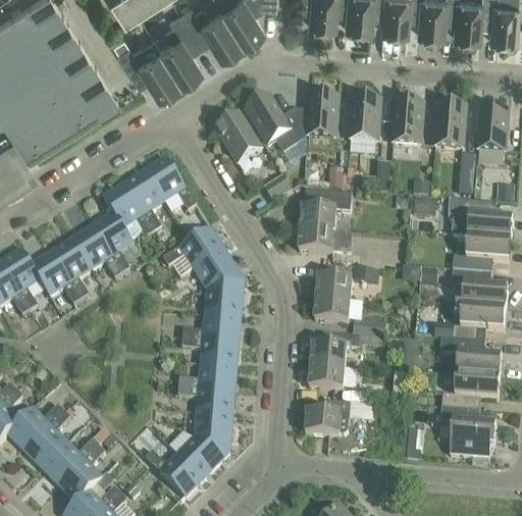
[(0,187),(27,170),(29,160),(120,102),(54,0),(32,0),(0,20),(0,187)]
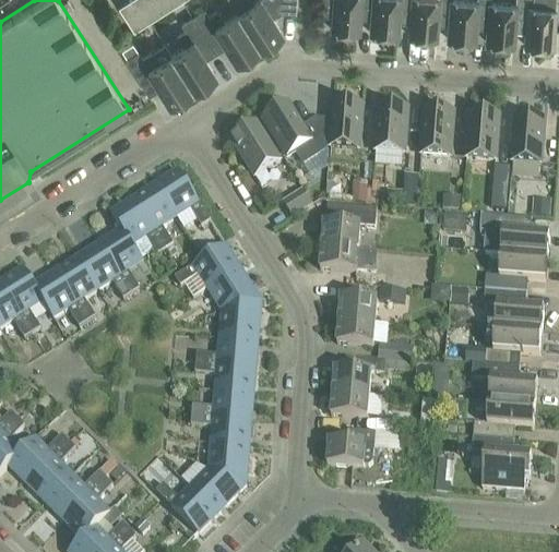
[(145,19),(133,0),(119,0),(118,1),(133,26),(145,19)]
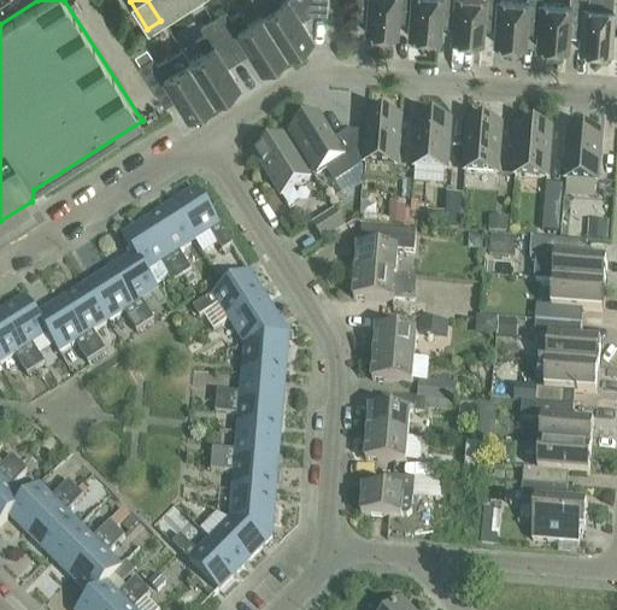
[(147,0),(160,21),(172,12),(164,0),(147,0)]
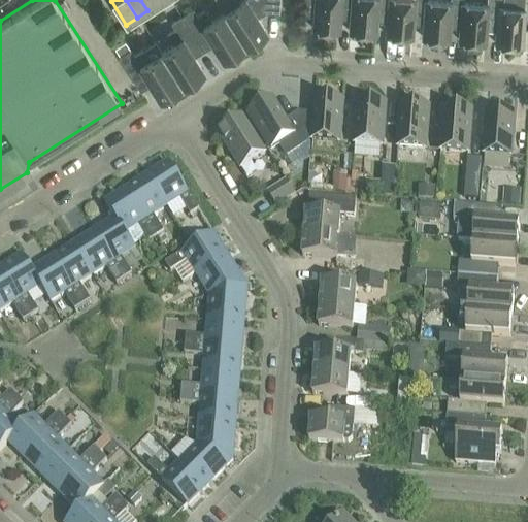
[(140,0),(147,10),(158,4),(155,0),(140,0)]
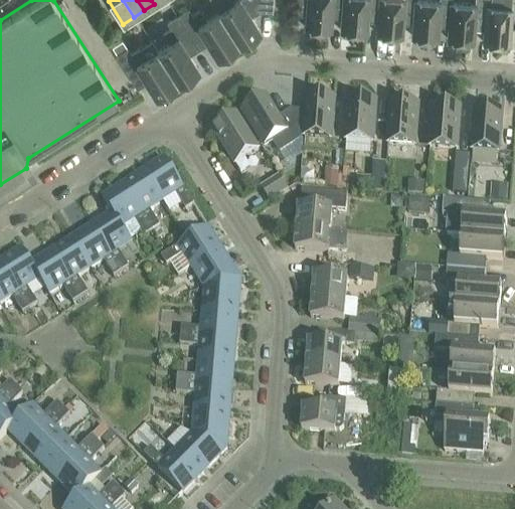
[(213,0),(217,7),(237,38),(259,25),(245,3),(250,0),(260,0),(259,6),(272,7),(272,0),(213,0)]
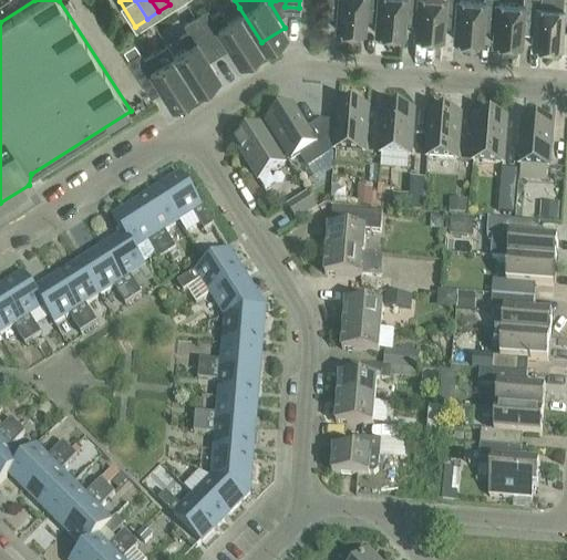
[(362,27),(363,14),(364,0),(325,0),(323,11),(338,12),(337,24),(336,24),(336,26),(363,28),(363,27),(362,27)]
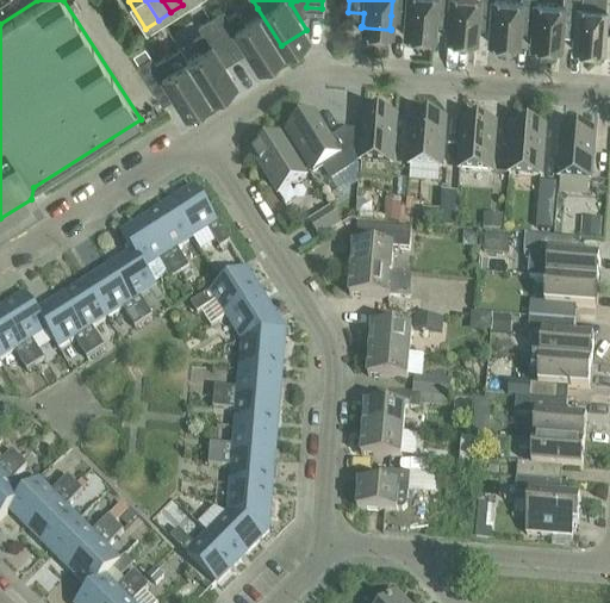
[(431,32),(433,19),(434,0),(392,0),(391,16),(405,17),(404,30),(403,30),(403,31),(433,33),(433,32),(431,32)]
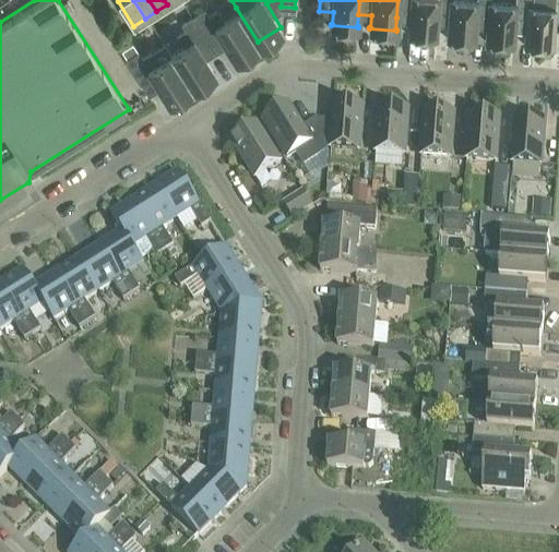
[(435,33),(436,21),(435,21),(437,0),(397,0),(396,18),(409,19),(408,31),(407,32),(436,34),(436,33),(435,33)]
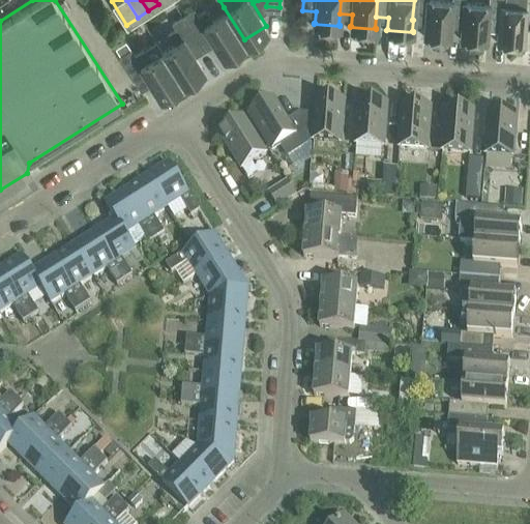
[(449,23),(451,0),(414,0),(412,20),(413,20),(425,21),(424,32),(423,32),(423,33),(449,35),(449,34),(448,34),(449,23)]
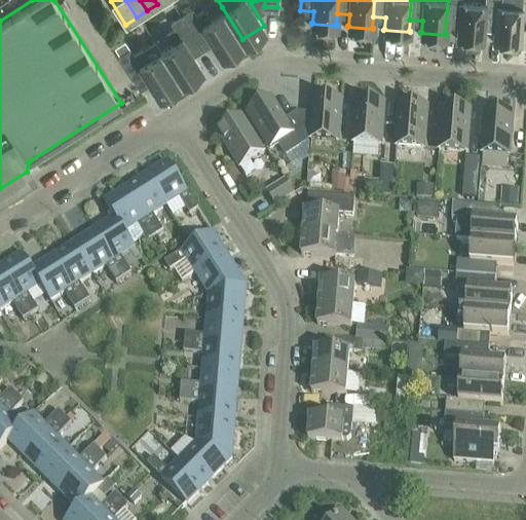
[(482,25),(484,0),(448,0),(446,23),(458,24),(457,35),(456,34),(456,36),(482,38),(483,37),(482,36),(483,26),(482,25)]
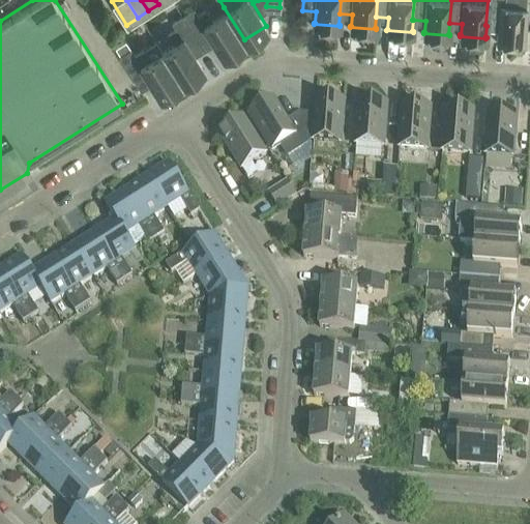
[(488,0),(486,25),(487,26),(499,26),(498,37),(497,37),(497,39),(523,41),(523,39),(522,39),(525,4),(526,4),(526,3),(525,3),(525,0),(488,0)]
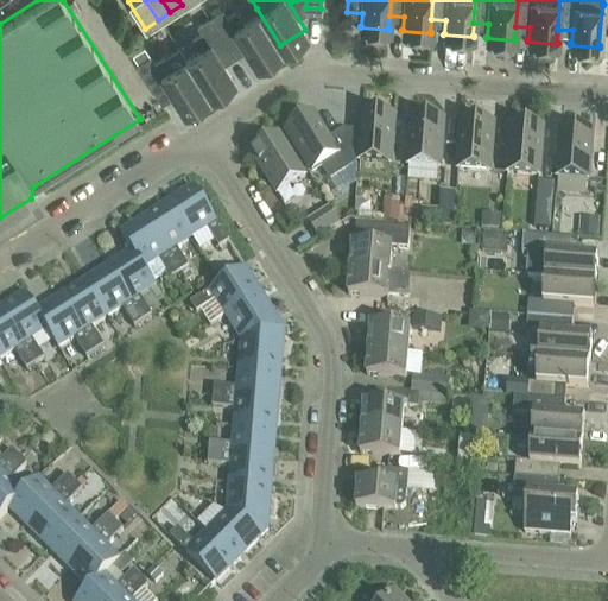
[(207,10),(209,13),(228,43),(240,36),(255,62),(280,45),(257,8),(242,18),(235,6),(226,11),(220,1),(207,10)]
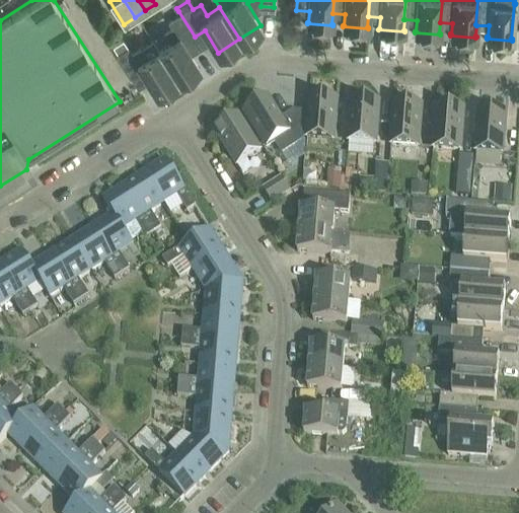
[(195,37),(178,11),(176,8),(167,14),(171,19),(163,24),(169,34),(157,43),(179,77),(200,65),(186,43),(195,37)]
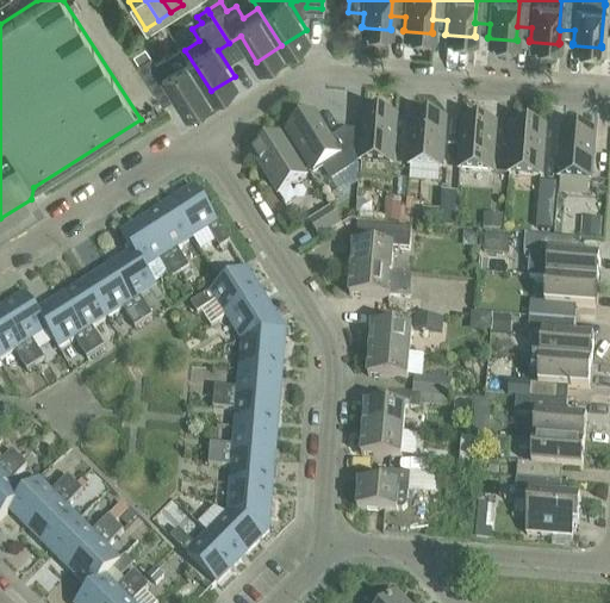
[(184,107),(211,91),(185,50),(170,60),(162,48),(154,54),(145,41),(132,50),(138,58),(136,60),(155,89),(168,82),(184,107)]
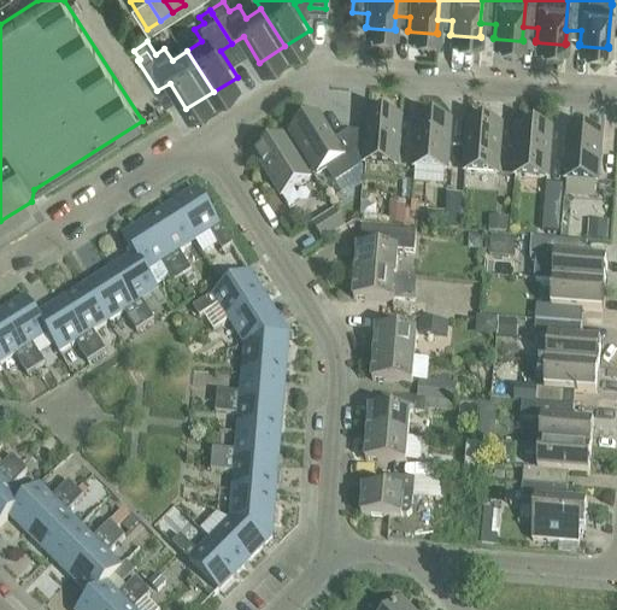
[(327,162),(335,174),(360,158),(363,128),(347,127),(334,135),(317,109),(289,127),(317,169),(327,162)]
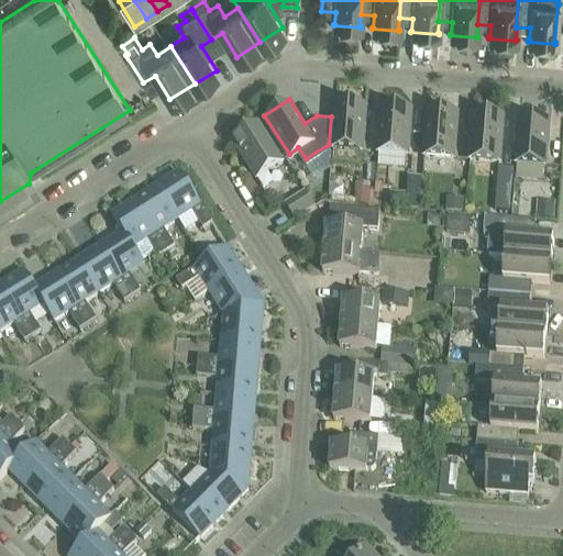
[(361,146),(364,101),(335,99),(331,144),(361,146)]
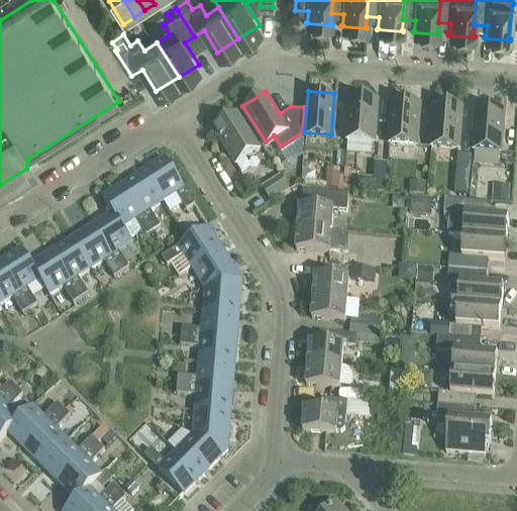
[(374,137),(377,96),(350,94),(346,135),(374,137)]
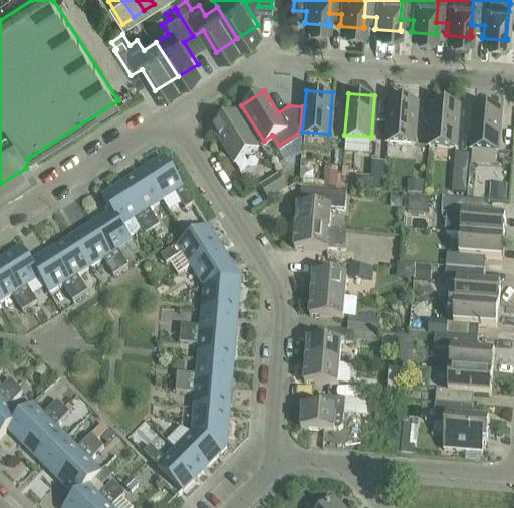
[(413,141),(417,99),(390,96),(387,139),(413,141)]
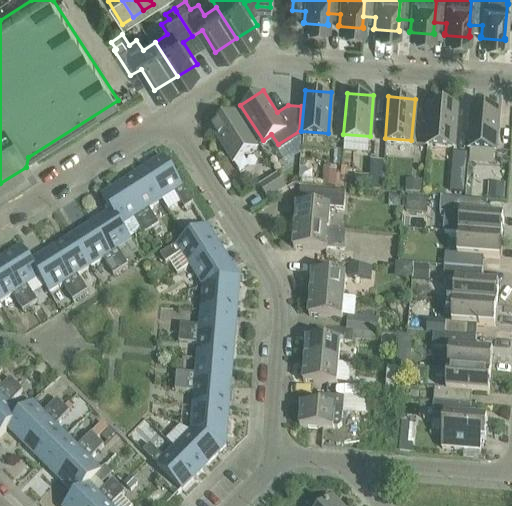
[(453,143),(457,102),(430,100),(426,141),(453,143)]
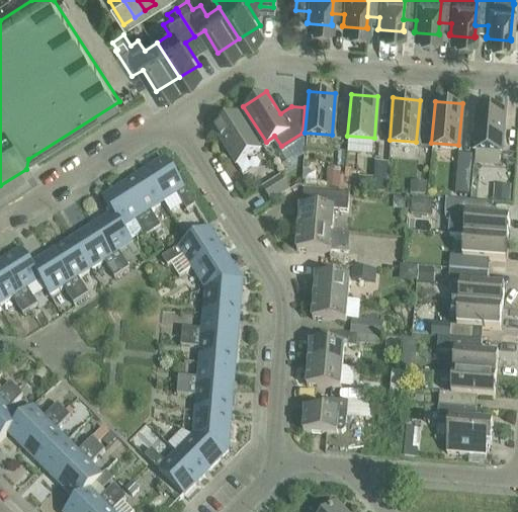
[(478,104),(472,159),(500,161),(504,106),(478,104)]
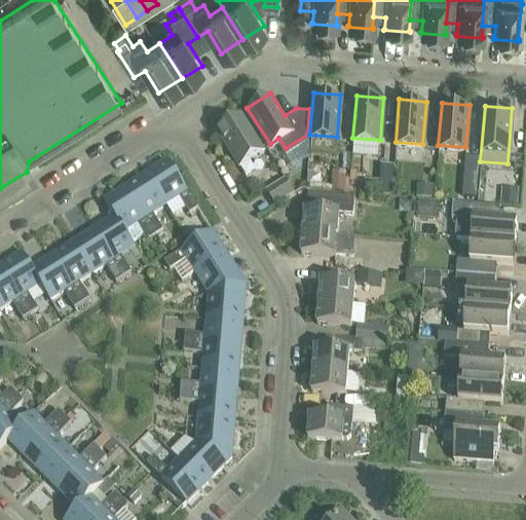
[(263,148),(239,112),(217,126),(239,162),(263,148)]
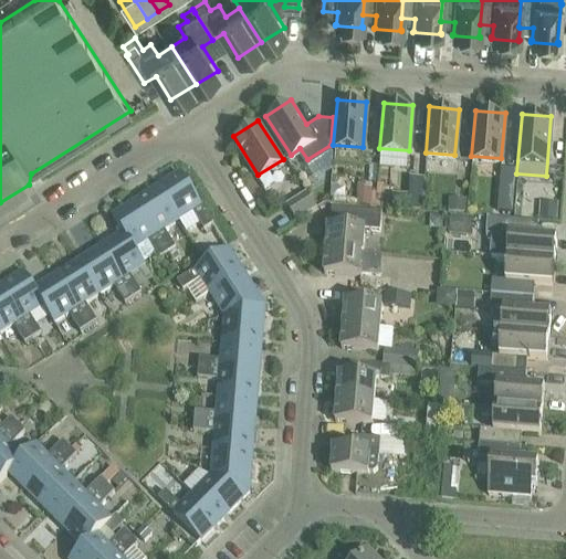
[(499,161),(496,193),(510,194),(513,162),(499,161)]
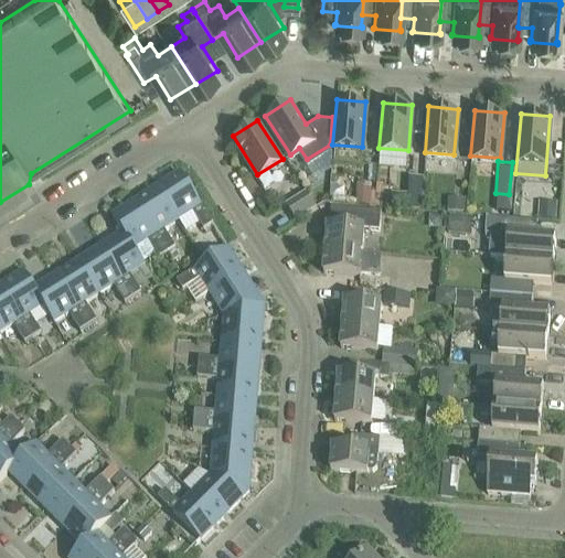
[(180,168),(157,182),(178,216),(192,207),(203,225),(212,220),(180,168)]
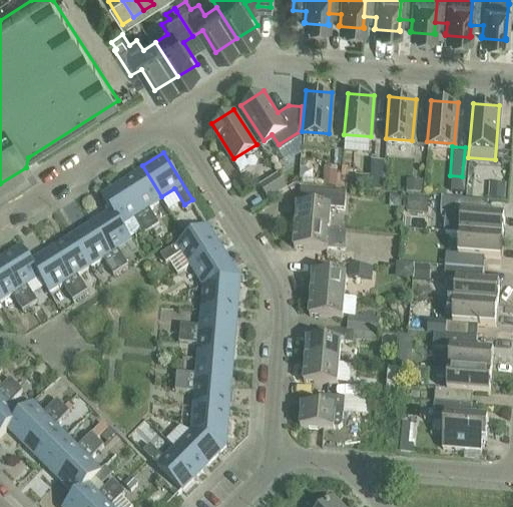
[(142,165),(122,178),(151,225),(158,220),(148,204),(161,196),(142,165)]
